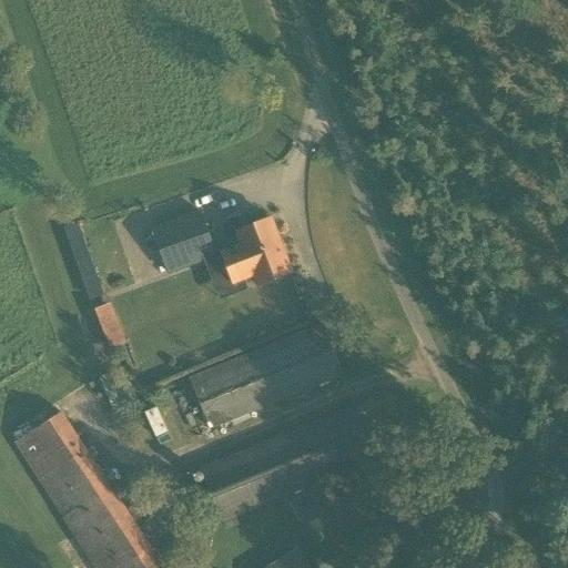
[(168,273),(216,255),(200,211),(151,230),(168,273)]
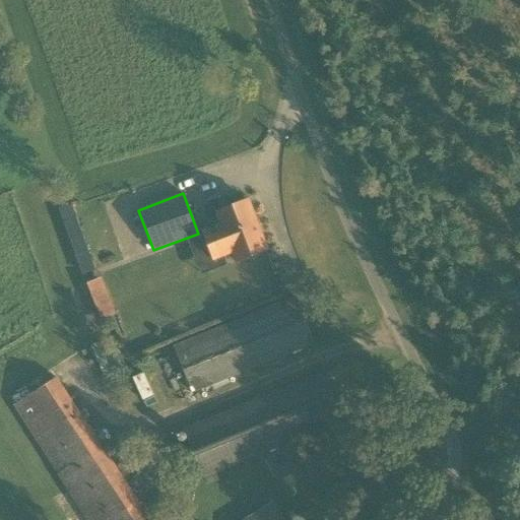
[(235,262),(267,250),(248,200),(215,213),(219,224),(202,231),(213,261),(232,254),(235,262)]
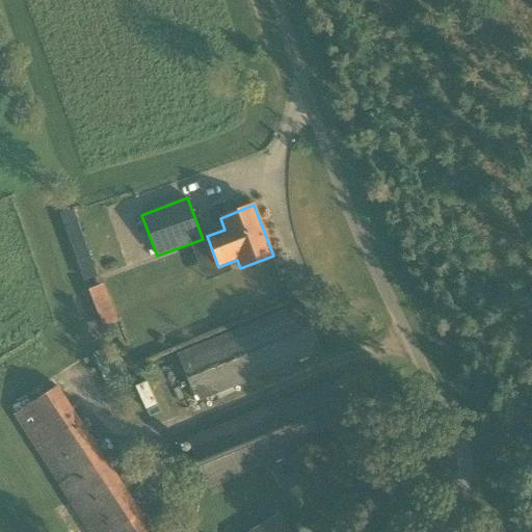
[(78,282),(94,278),(78,206),(62,210),(78,282)]
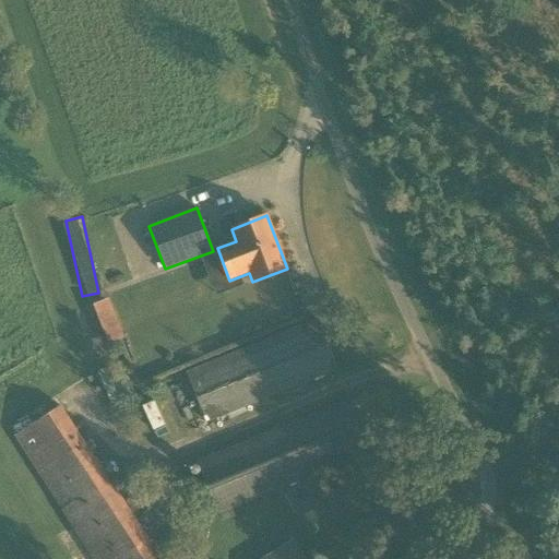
[(92,302),(108,344),(126,337),(109,296),(92,302)]
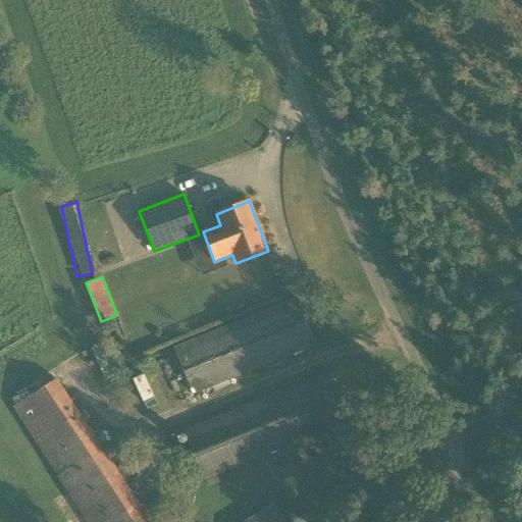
[(192,395),(297,352),(315,345),(297,299),(173,349),(192,395)]
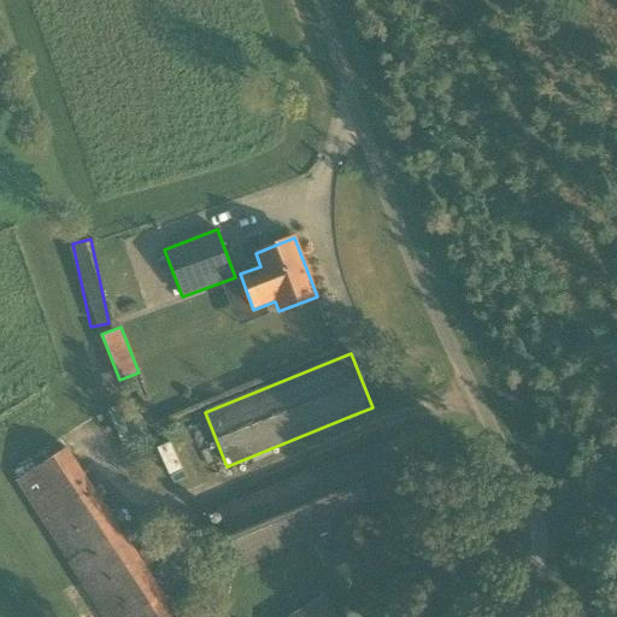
[(256,560),(387,507),(409,498),(386,442),(218,510),(241,565),(245,576),(259,570),(256,560)]
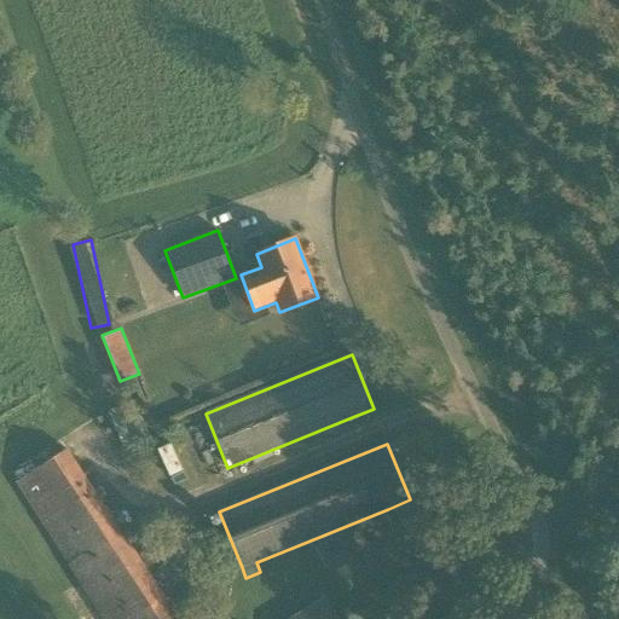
[(178,618),(165,599),(67,449),(17,481),(68,560),(64,561),(102,618),(178,618)]
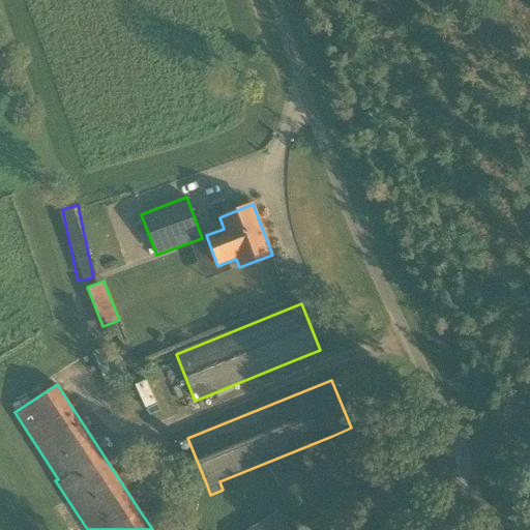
[(261,529),(290,529),(278,511),(258,524),(261,529)]
